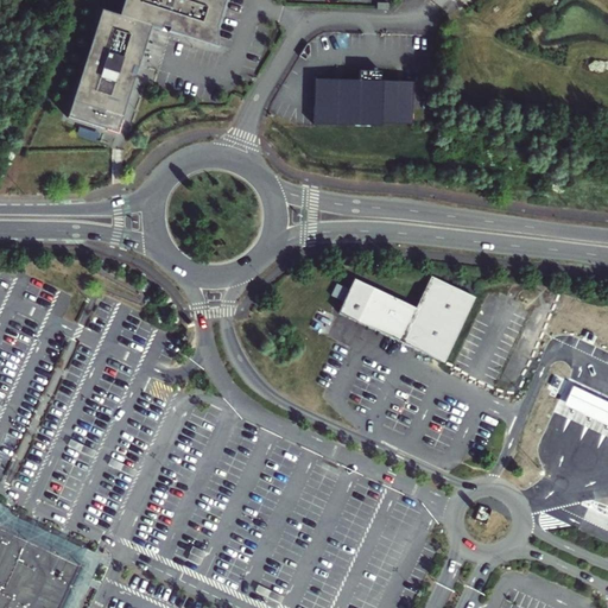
[(101,11),(67,118),(112,132),(116,133),(119,126),(134,76),(131,74),(133,68),(137,69),(151,26),(162,30),(163,26),(169,27),(168,31),(178,35),(210,45),(225,0),(124,0),(119,17),(101,11)]
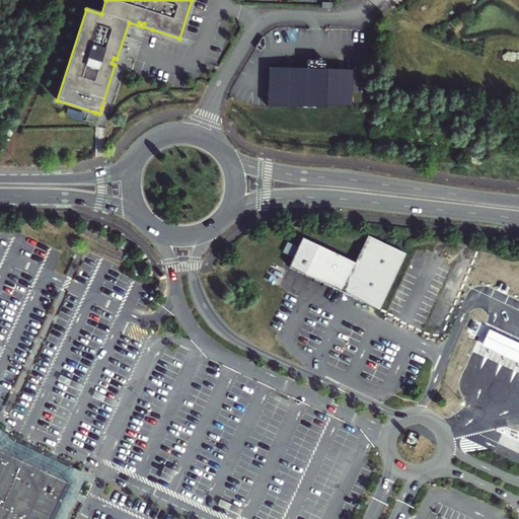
[(262,36),(255,48),(261,51),(265,44),(265,38),(262,36)]
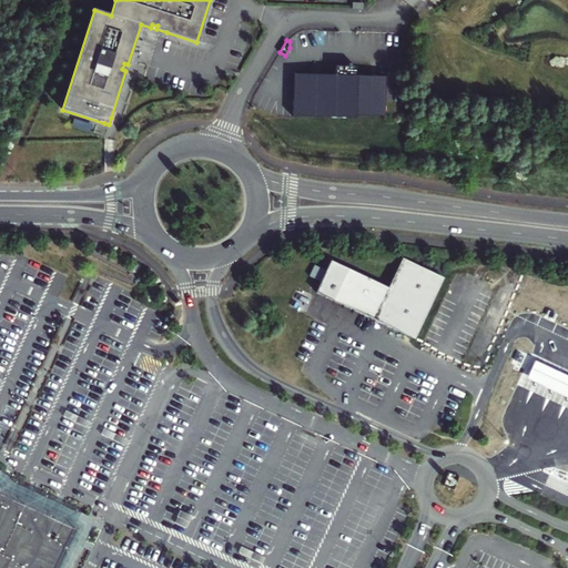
[(290,73),(287,112),(326,113),(326,117),(341,118),(341,113),(345,113),(378,114),(379,77),(351,75),(351,66),(331,66),(330,75),(290,73)]
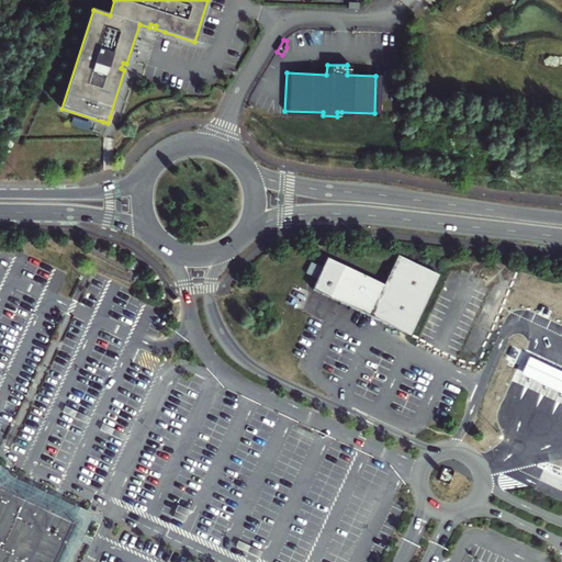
[(324,267),(318,277),(313,288),(389,324),(408,334),(438,273),(400,255),(384,284),(328,258),(324,267)]
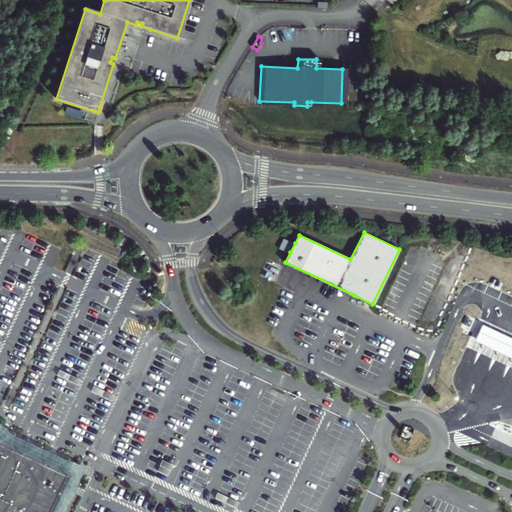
[(280,248),(290,252),(295,243),(285,238),(280,248)]
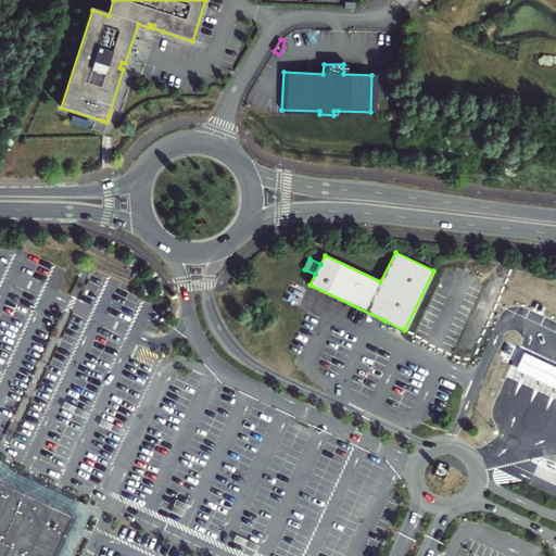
[(555,365),(552,363),(508,343),(501,359),(543,379),(555,384),(555,365)]
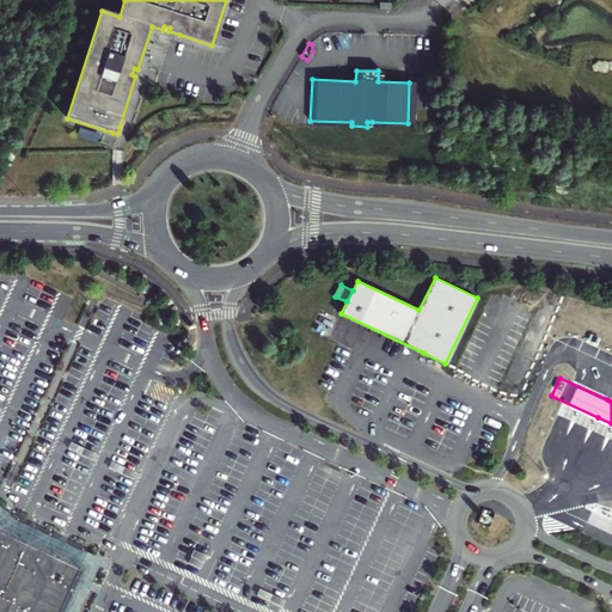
[(0,527),(83,567),(92,556),(13,519),(8,514),(4,508),(0,505),(0,527)]
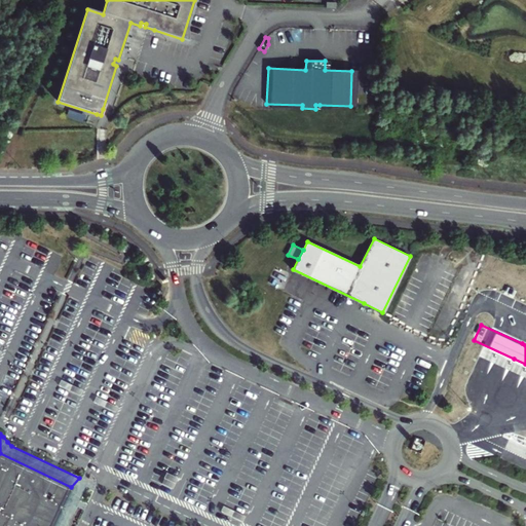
[(0,525),(51,525),(71,487),(27,466),(25,471),(23,470),(25,465),(0,453),(0,525)]
